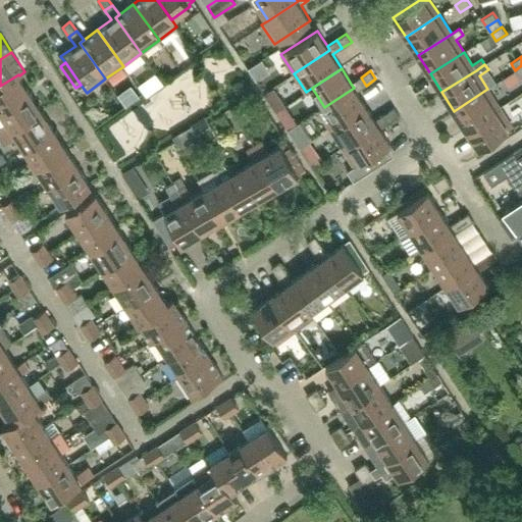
[(31,93),(19,75),(18,74),(0,86),(0,110),(1,112),(31,93)]
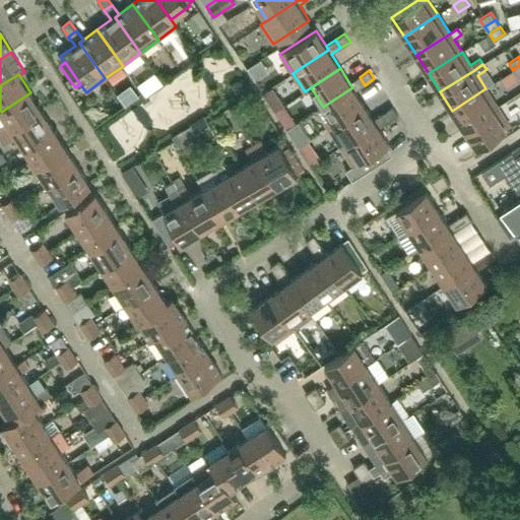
[(365,85),(360,77),(349,83),(352,87),(323,107),(317,111),(328,129),(365,106),(355,91),(365,85)]
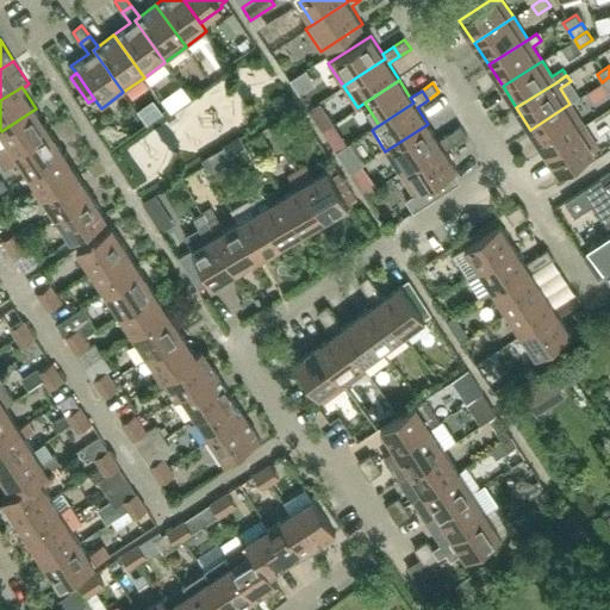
[(545,151),(584,125),(570,104),(530,130),(545,151)]
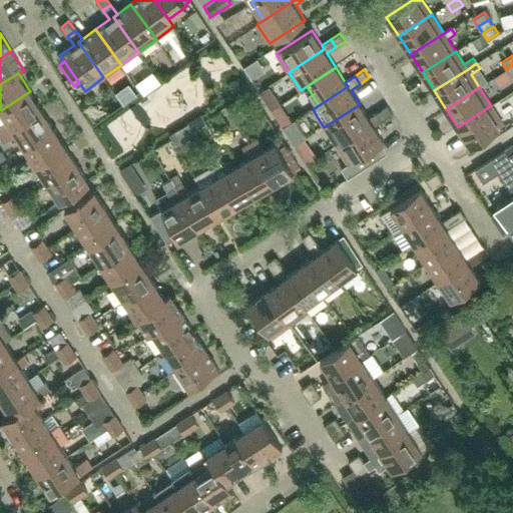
[(125,109),(139,98),(132,90),(118,101),(125,109)]
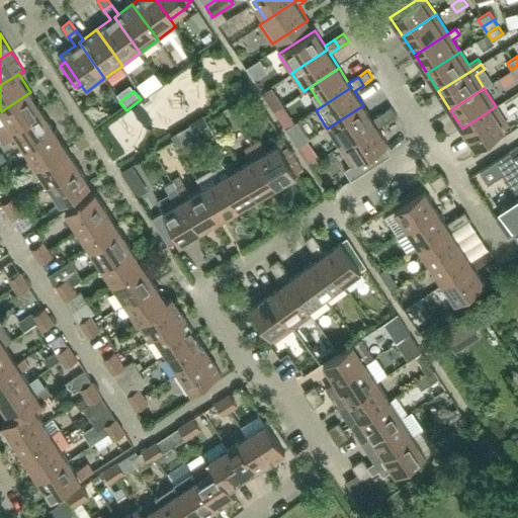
[(0,134),(2,137),(41,110),(30,92),(1,111),(8,122),(0,126),(0,134)]
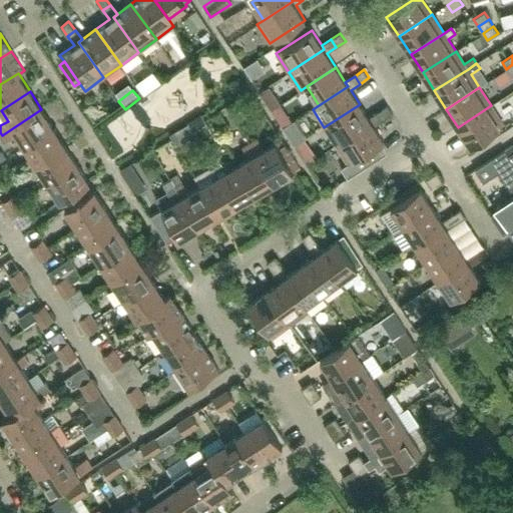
[(372,122),(369,118),(360,104),(324,127),(336,145),(372,122)]
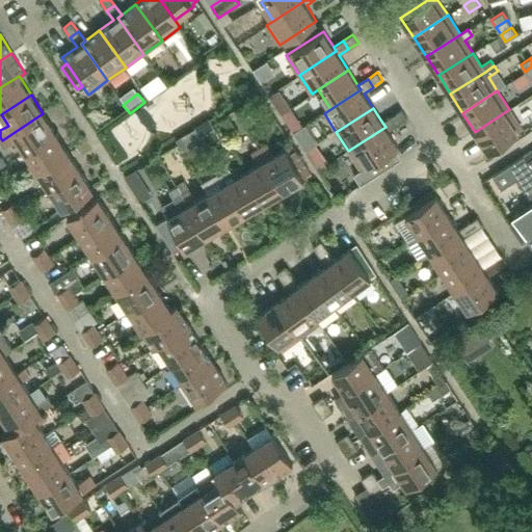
[(487,152),(523,129),(509,109),(475,132),(487,152)]
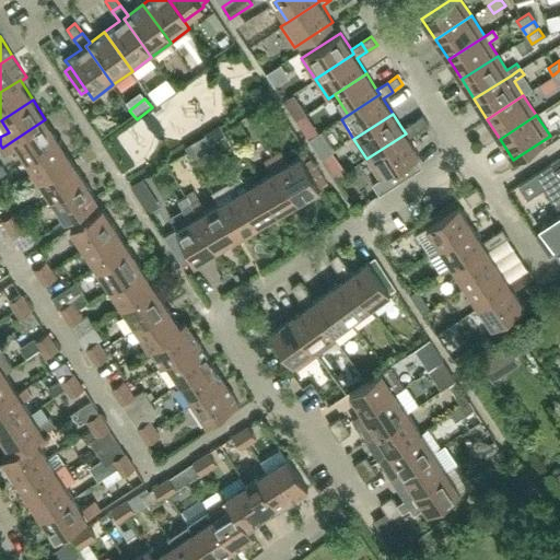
[(418,131),(429,125),(423,116),(412,123),(418,131)]
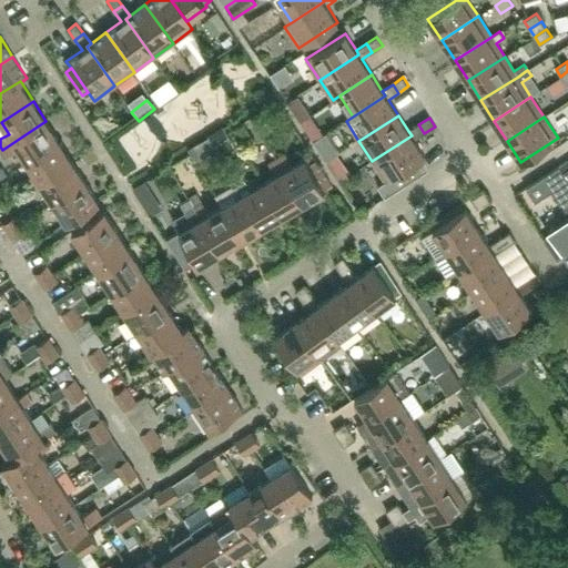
[(27,162),(59,141),(46,121),(2,150),(7,158),(19,150),(27,162)]
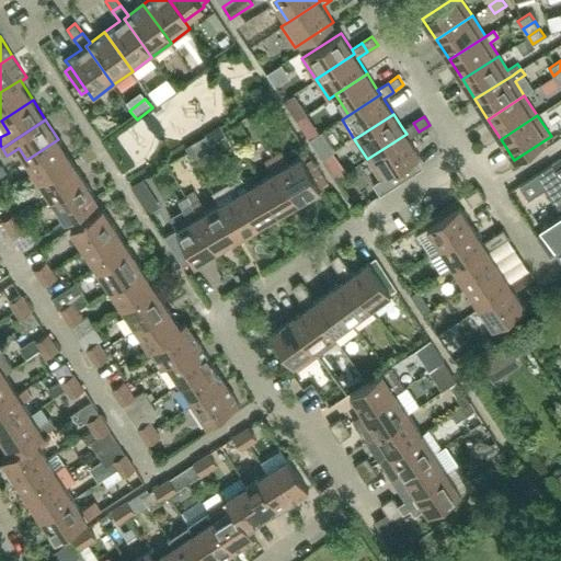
[(247,133),(240,122),(229,127),(237,139),(247,133)]
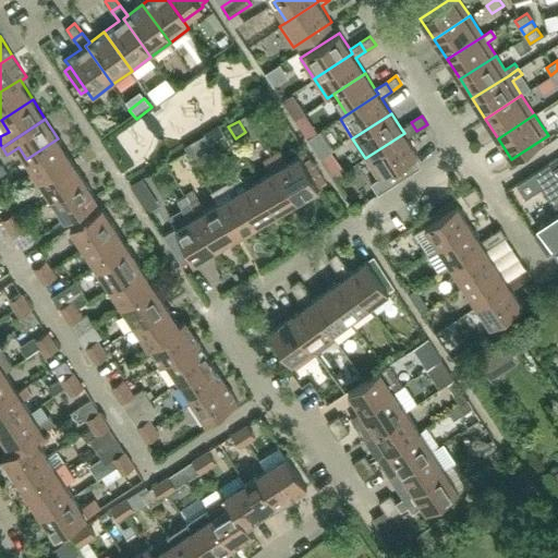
[(417,154),(407,137),(416,131),(411,122),(401,129),(404,133),(365,158),(386,189),(421,166),(414,156),(417,154)]
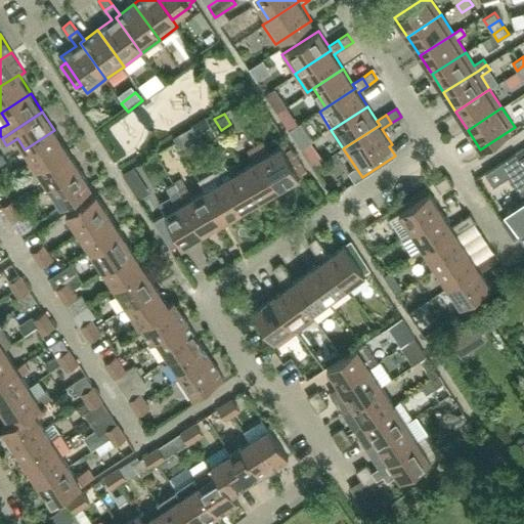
[(207,118),(193,126),(199,134),(212,126),(207,118)]
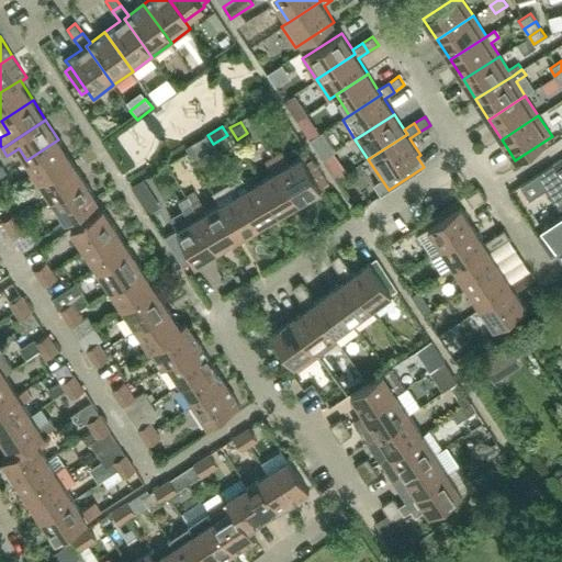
[(322,132),(310,139),(316,149),(328,142),(322,132)]
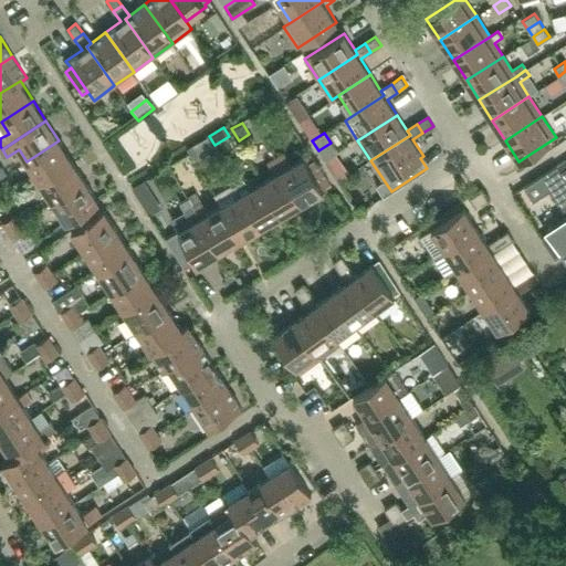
[(207,137),(187,149),(194,161),(215,148),(207,137)]
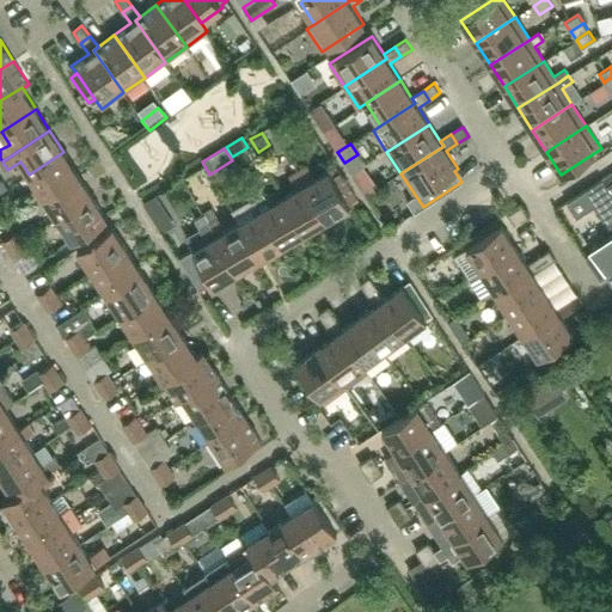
[(43,196),(78,173),(63,152),(29,175),(37,188),(23,196),(29,206),(43,196)]
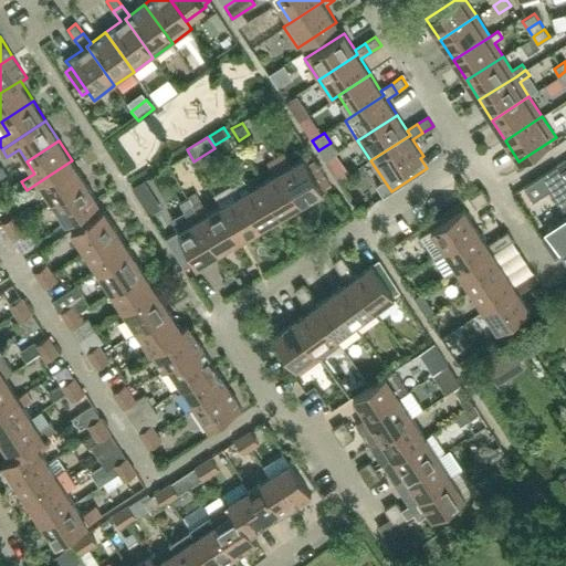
[(329,186),(314,160),(308,164),(304,157),(291,165),(284,154),(275,158),(302,203),(324,190),(323,189),(329,186)]
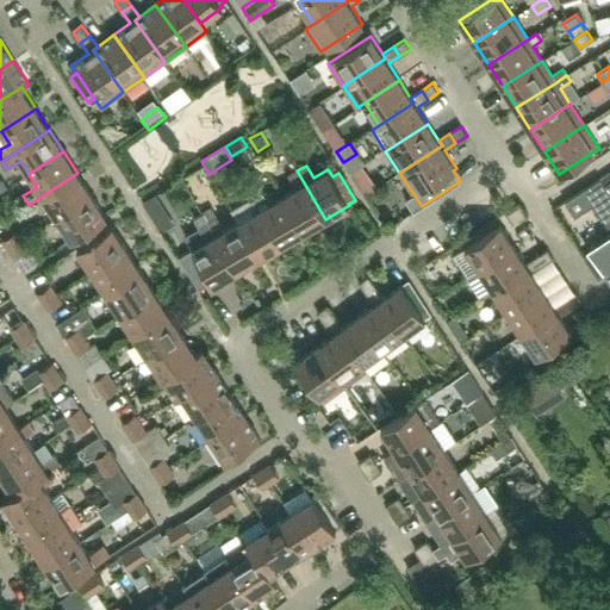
[(325,219),(297,170),(288,175),(296,188),(282,197),(304,232),(325,219)]
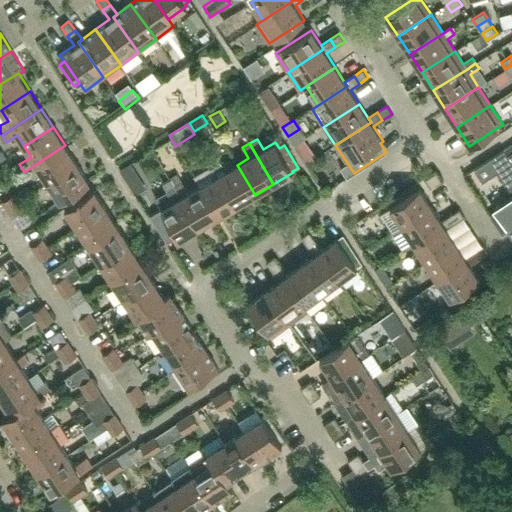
[(48,182),(77,163),(65,145),(36,164),(48,182)]
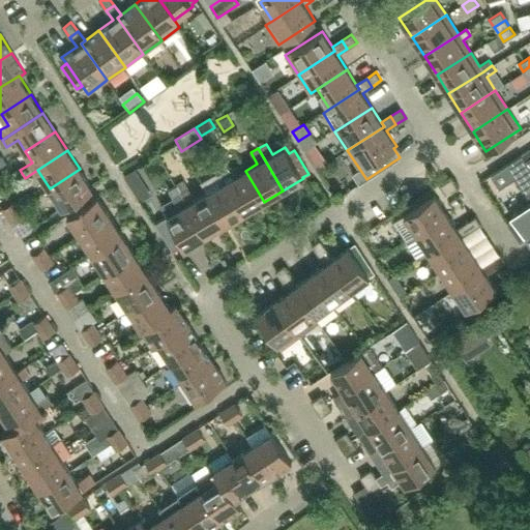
[(324,155),(313,163),(317,169),(328,162),(324,155)]
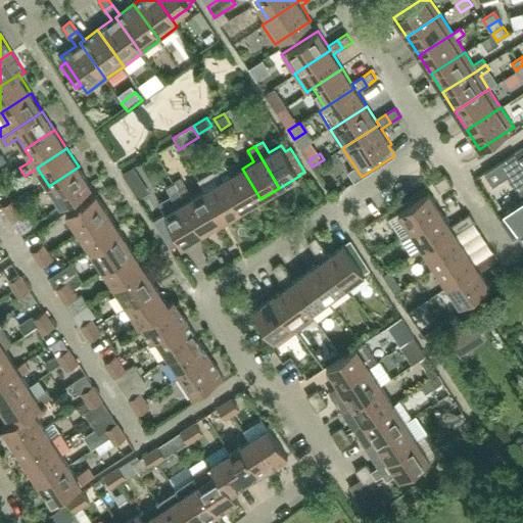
[(522,167),(518,158),(515,153),(500,163),(522,197),(522,200),(503,214),(517,235),(522,243),(522,242),(522,167)]
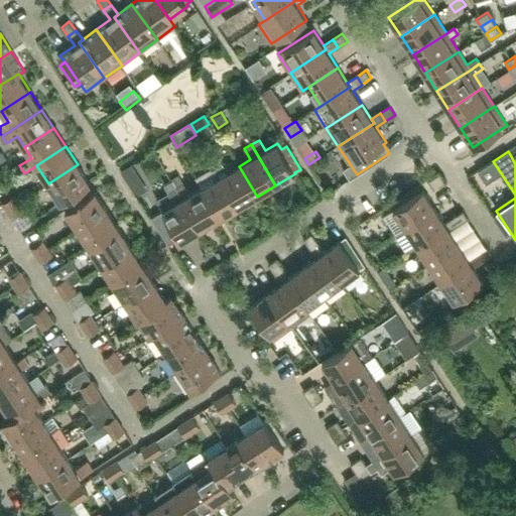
[(257,197),(239,166),(228,172),(222,161),(214,166),(238,207),(257,197)]
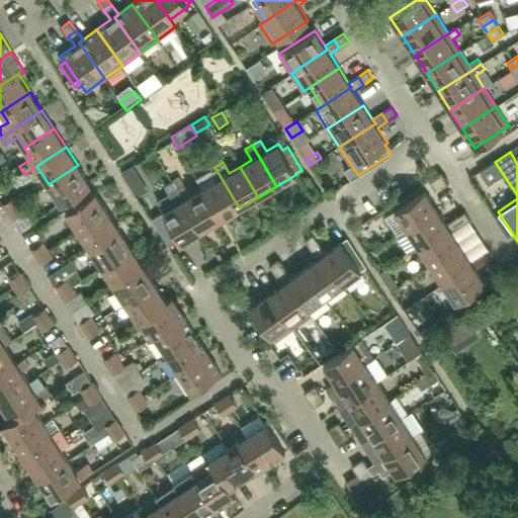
[(90,184),(78,165),(49,184),(61,203),(90,184)]
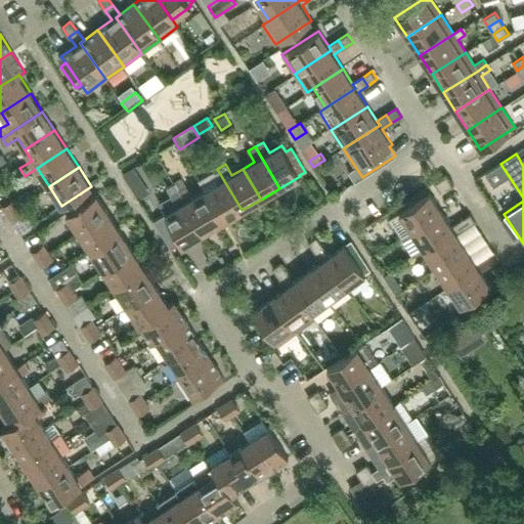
[(242,210),(217,169),(199,180),(205,190),(222,221),(242,210)]
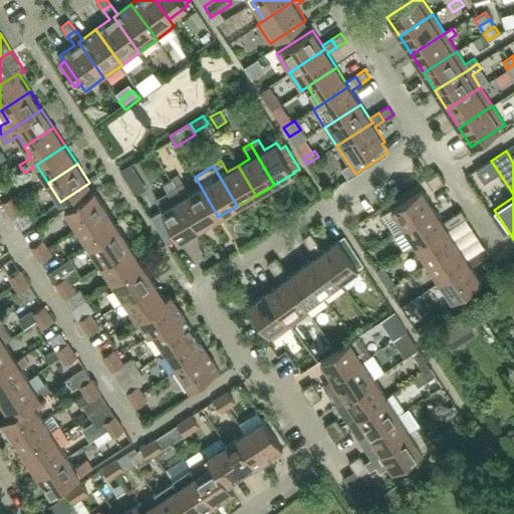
[(218,217),(201,187),(190,194),(178,174),(170,178),(172,181),(200,228),(218,217)]
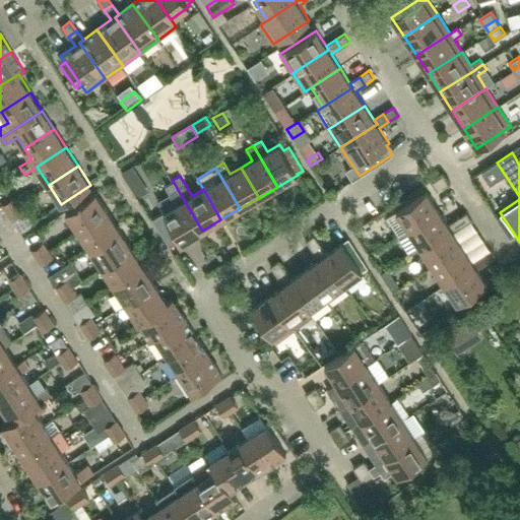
[(448,184),(443,176),(433,182),(438,190),(448,184)]
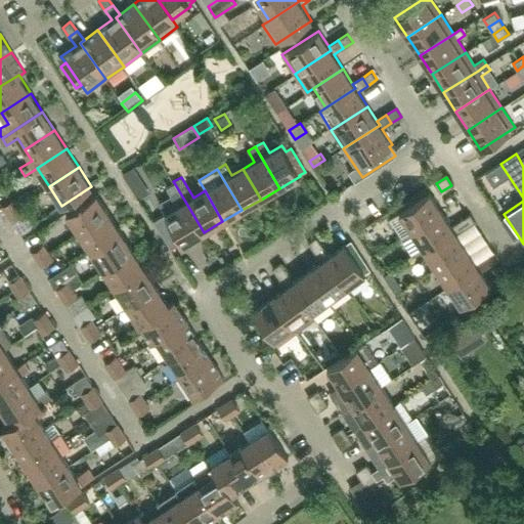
[(185,243),(204,232),(175,184),(167,188),(171,195),(159,203),(165,214),(154,221),(170,248),(181,241),(183,245),(185,243)]
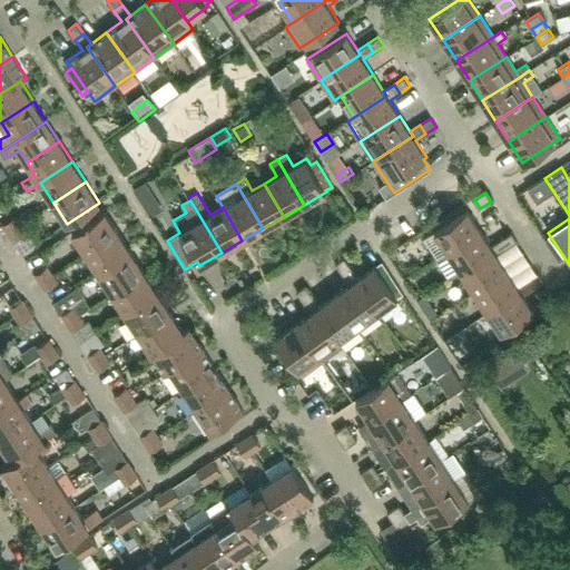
[(436,259),(481,231),(467,209),(465,210),(462,205),(430,225),(434,231),(423,238),(436,259)]
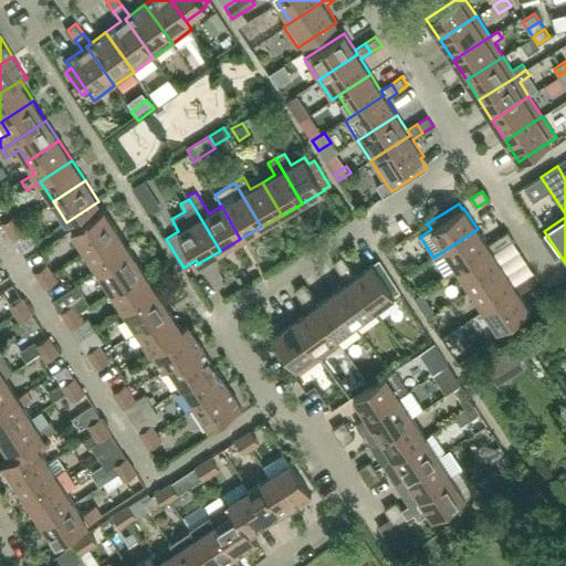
[(117,230),(104,209),(72,230),(85,251),(117,230)]
